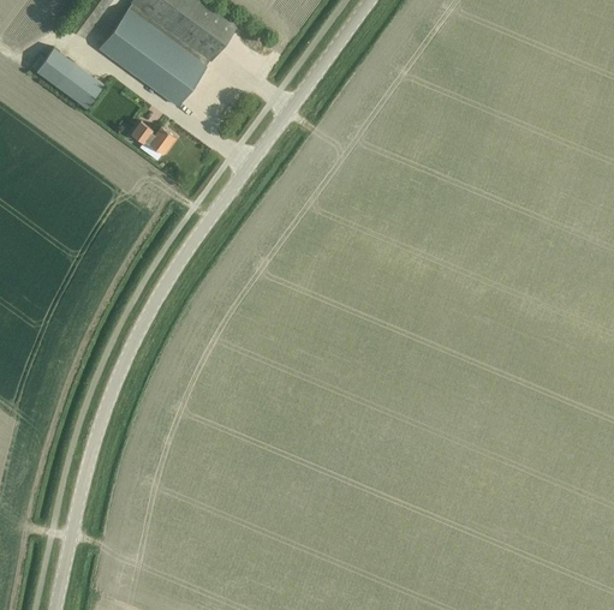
[(237,25),(201,0),(135,0),(97,52),(176,109),(237,25)]
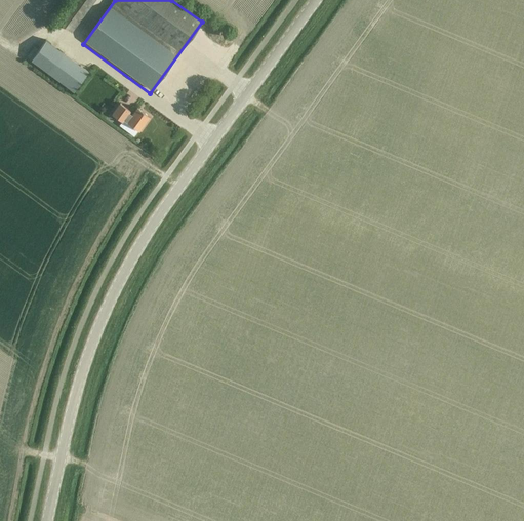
[(30,59),(37,47),(33,44),(25,56),(30,59)]
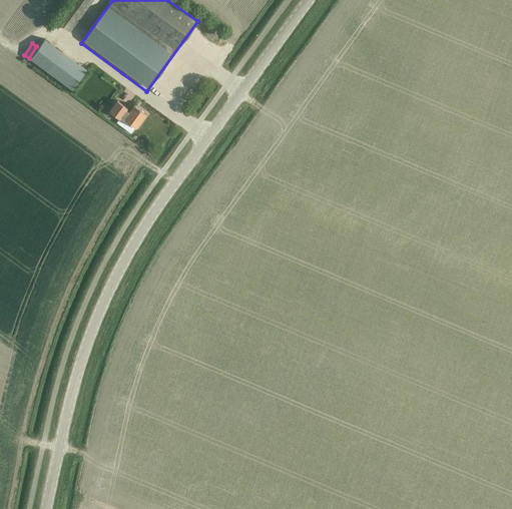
[(71,93),(86,73),(44,43),(30,63),(71,93)]
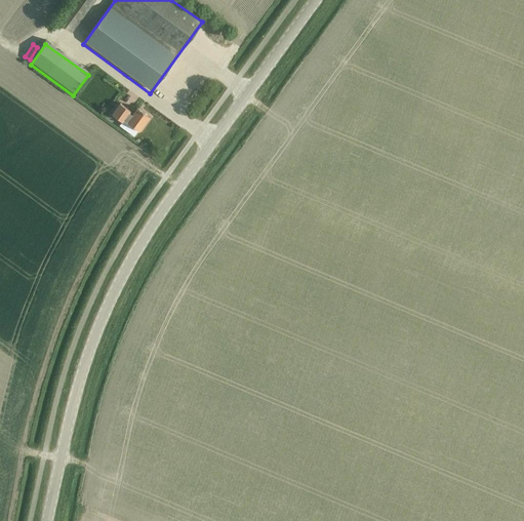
[(147,123),(147,122),(149,120),(136,111),(131,118),(128,117),(129,115),(119,108),(112,118),(122,126),(123,124),(137,134),(138,133),(140,132),(142,130),(142,129),(144,126),(146,126),(147,123)]
